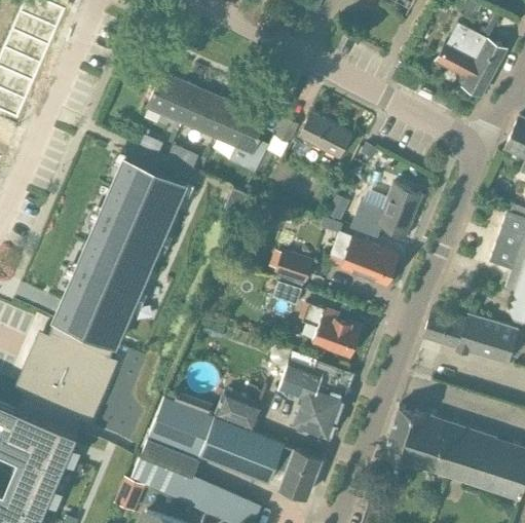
[(25,0),(19,15),(55,32),(64,13),(33,0),(25,0)]
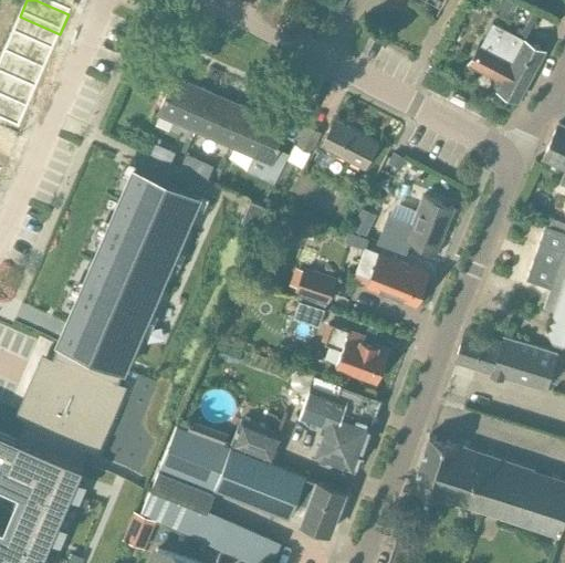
[(472,2),(468,11),(479,17),(483,8),(472,2)]
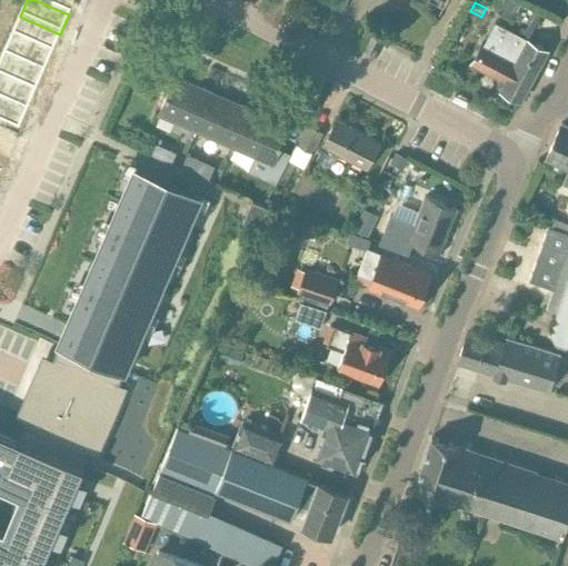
[(11,37),(51,55),(60,35),(20,17),(11,37)]
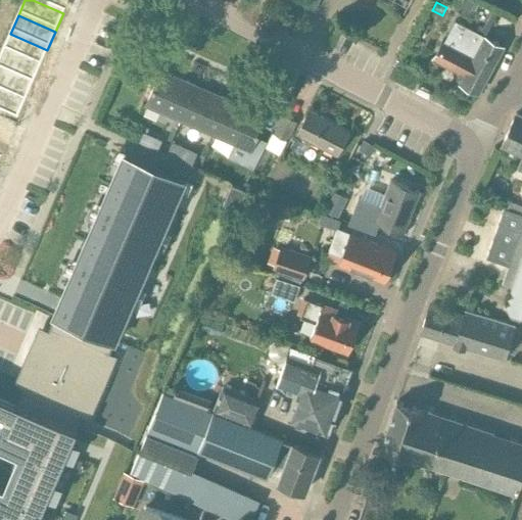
[(441,44),(431,62),(463,79),(459,86),(477,95),(503,49),(484,39),(479,37),(468,31),(455,22),(443,44),(441,43),(441,44)]
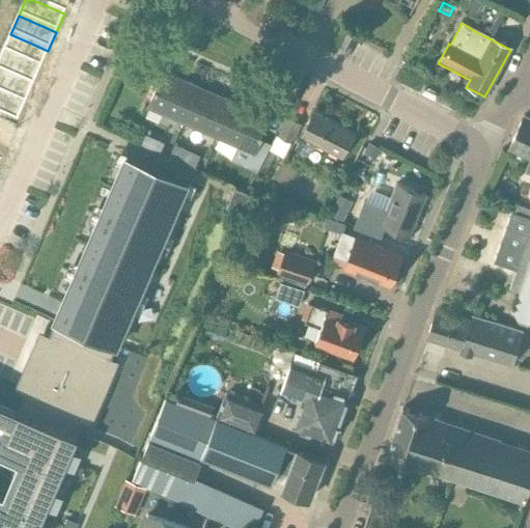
[(3,52),(40,68),(48,51),(10,34),(3,52)]
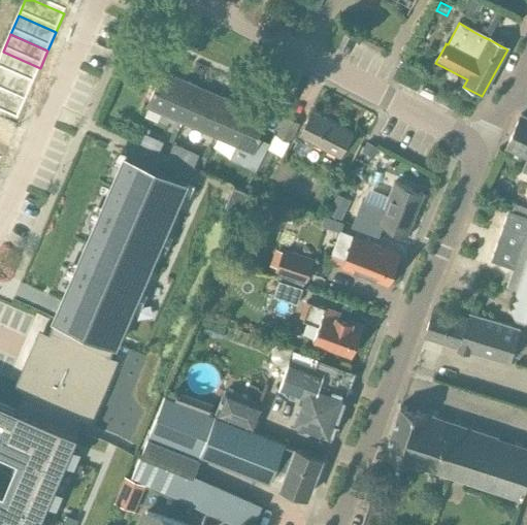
[(40,68),(3,52),(0,58),(0,71),(32,86),(40,68)]
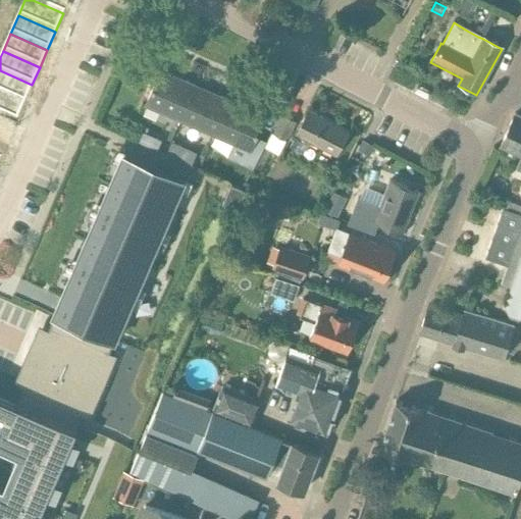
[(32,85),(0,70),(0,92),(24,103),(32,85)]
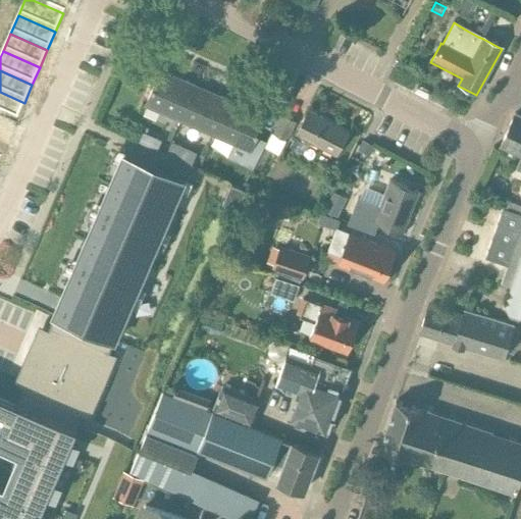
[(179,122),(195,89),(160,73),(145,107),(179,122)]
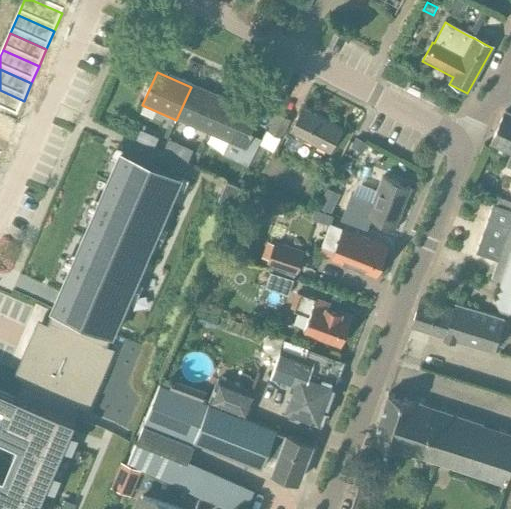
[(191,87),(176,120),(210,135),(225,102),(191,87)]
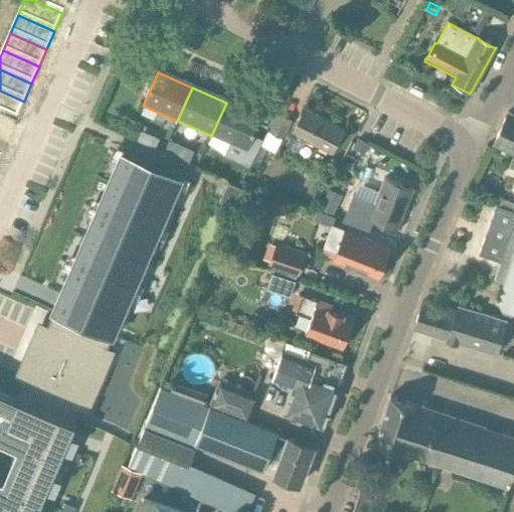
[(24,102),(0,91),(0,112),(15,120),(24,102)]
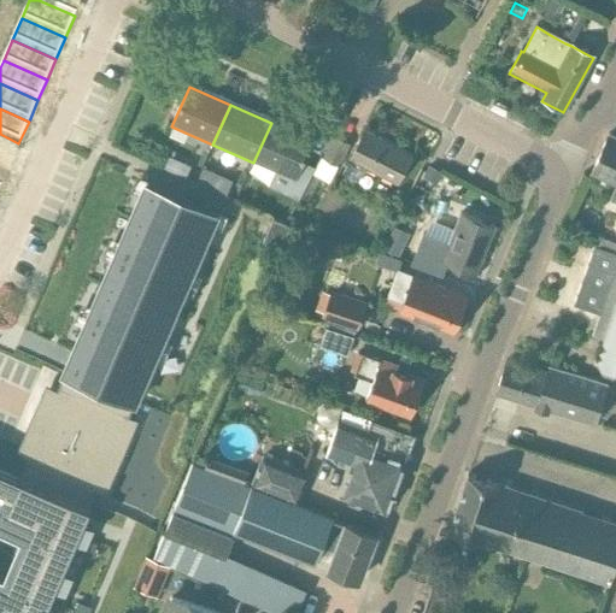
[(271,123),(253,163),(294,181),(312,140),(271,123)]
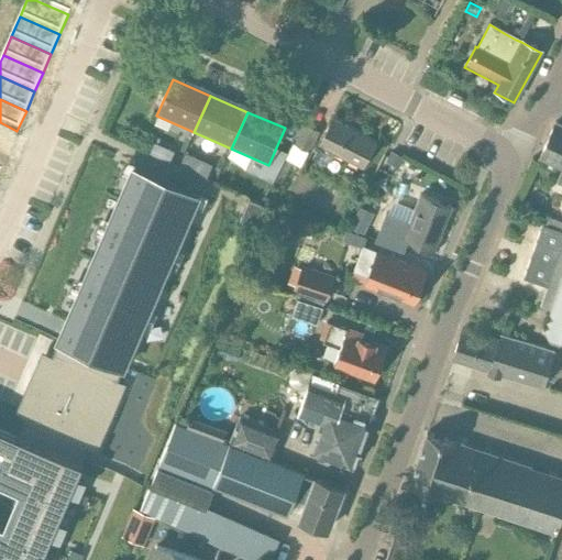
[(332,121),(318,147),(361,171),(375,143),(332,121)]
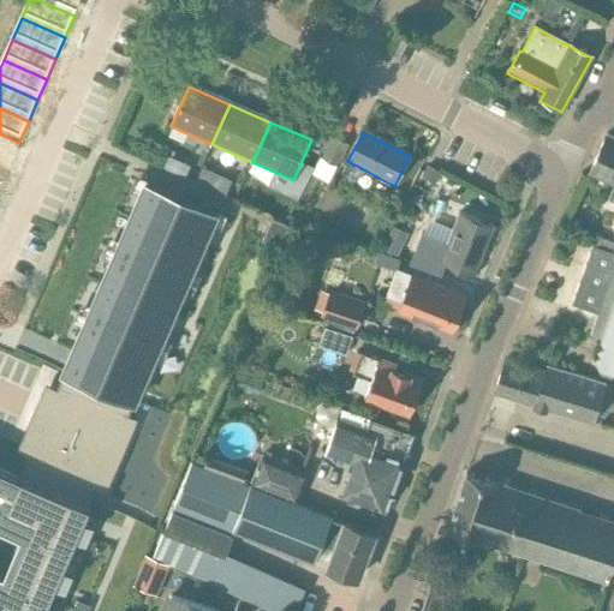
[(613,139),(606,137),(589,175),(613,186),(613,139)]
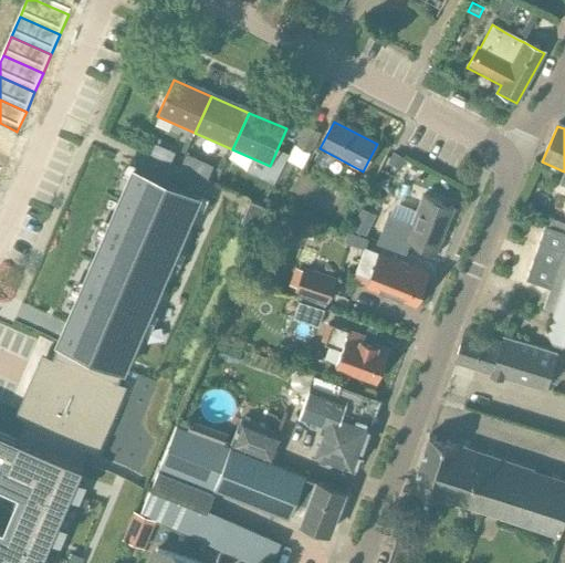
[(306,127),(295,147),(310,155),(320,135),(306,127)]
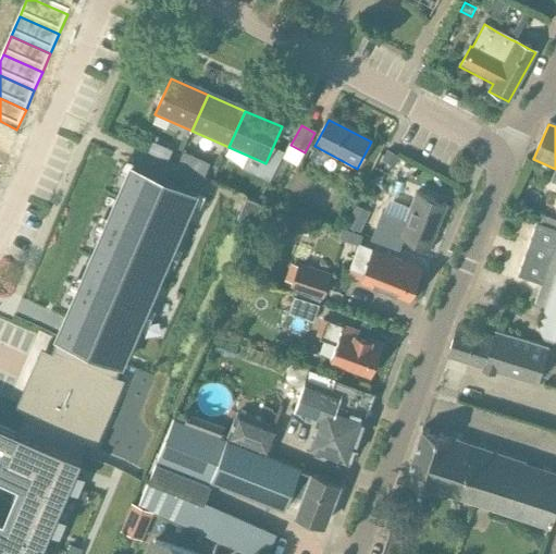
[(54,336),(53,340),(56,341),(120,369),(123,370),(123,368),(124,366),(158,288),(159,287),(184,230),(184,228),(197,199),(199,195),(196,194),(188,191),(137,168),(132,165),(130,164),(127,169),(116,195),(113,202),(54,336)]
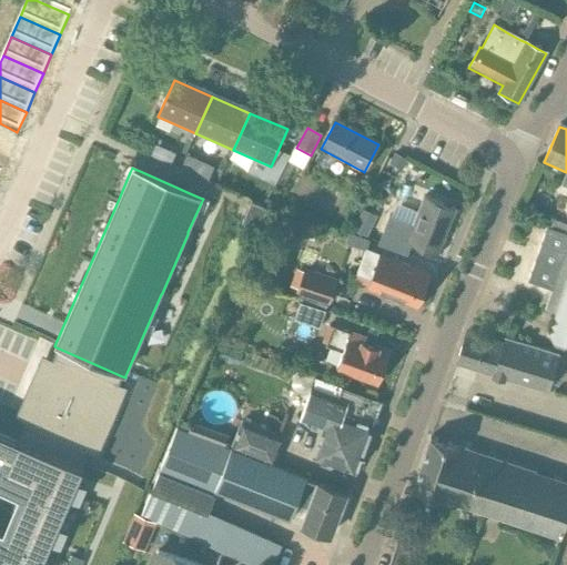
[(390,220),(380,244),(405,255),(411,243),(438,254),(455,211),(424,199),(412,229),(390,220)]
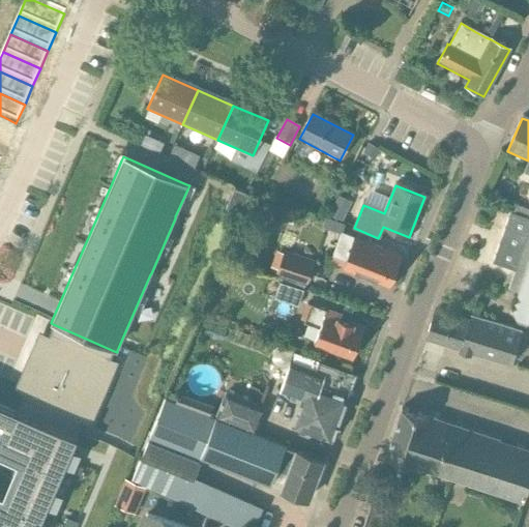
[(363,189),(355,186),(350,198),(359,202),(363,189)]
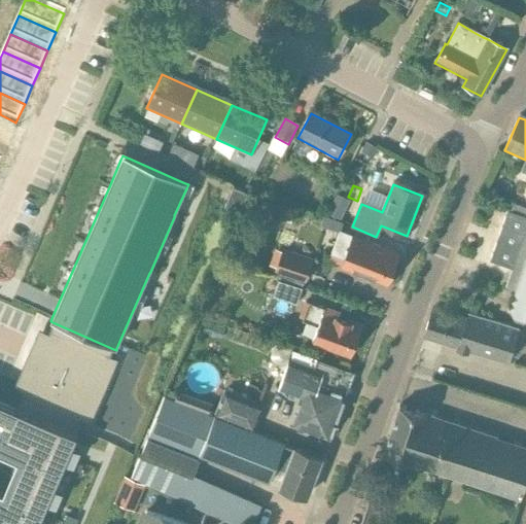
[(239,215),(248,196),(233,188),(223,208),(239,215)]
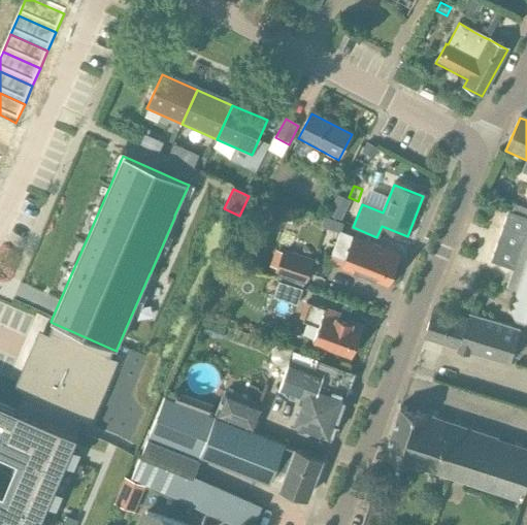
[(348,201),(336,197),(327,217),(340,223),(350,202),(348,201)]
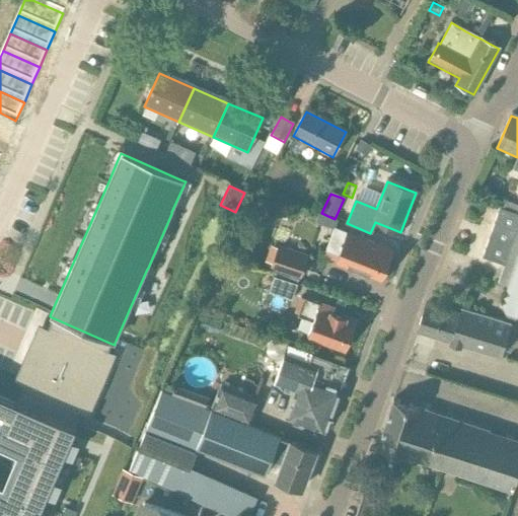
[(499,210),(484,258),(504,265),(498,283),(507,286),(506,288),(509,293),(504,296),(506,301),(501,304),(504,311),(517,315),(517,216),(503,211),(499,210)]
